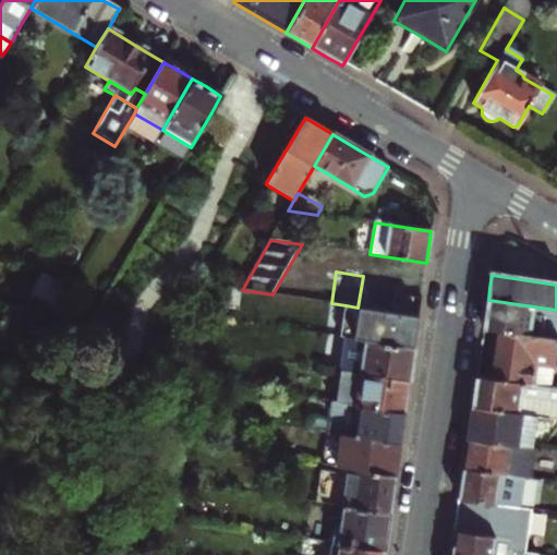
[(364,280),(360,308),(389,312),(394,285),(364,280)]
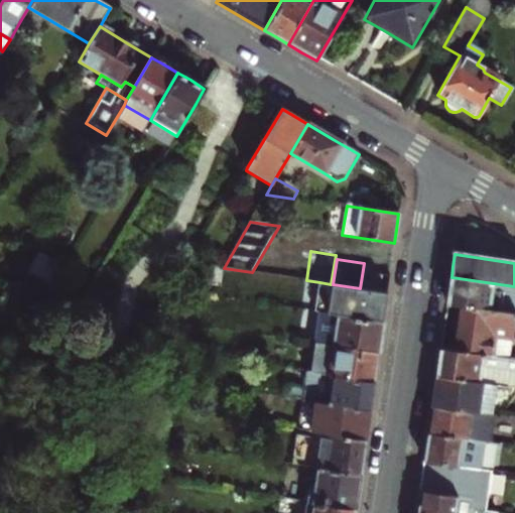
[(389,279),(391,263),(370,260),(368,275),(364,274),(363,288),(387,292),(389,279)]
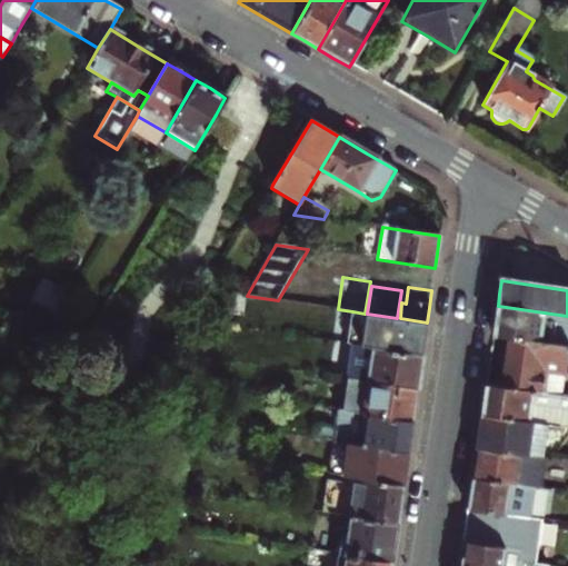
[(494,336),(510,338),(567,347),(567,346),(567,316),(498,306),(496,320),(494,336)]
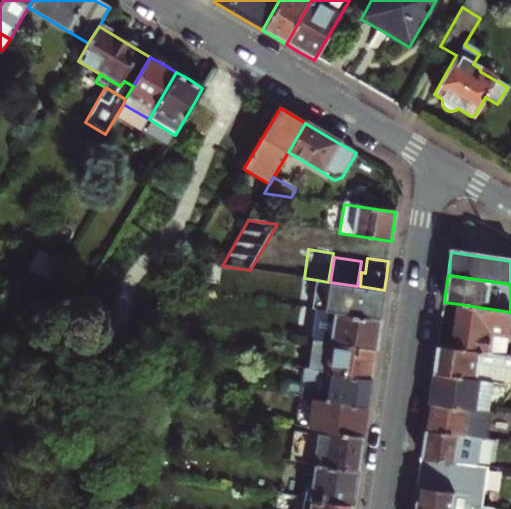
[(317,311),(379,320),(381,306),(384,290),(360,286),(357,286),(330,282),(328,282),(317,280),(312,310),(317,311)]
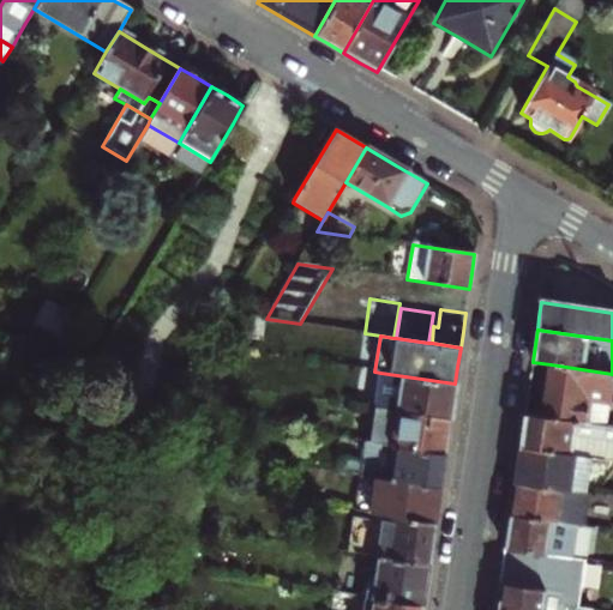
[(546,392),(542,418),(606,427),(611,393),(612,392),(612,374),(551,364),(546,392)]
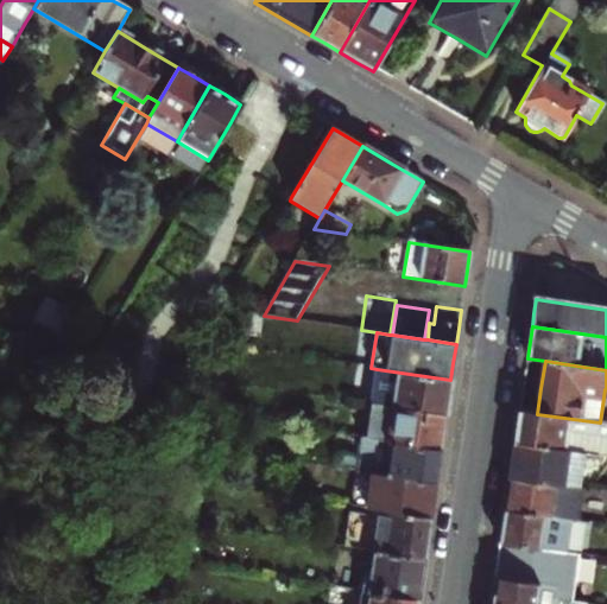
[(371,405),(446,415),(448,399),(450,380),(377,369),(371,405)]
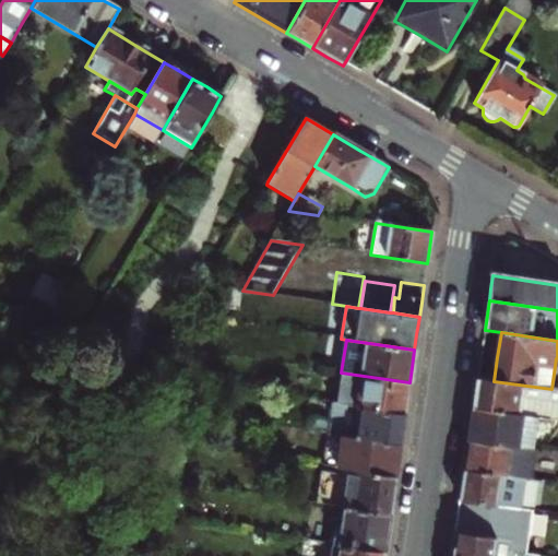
[(341,373),(337,389),(335,405),(343,406),(351,409),(404,416),(406,401),(410,382),(341,373)]
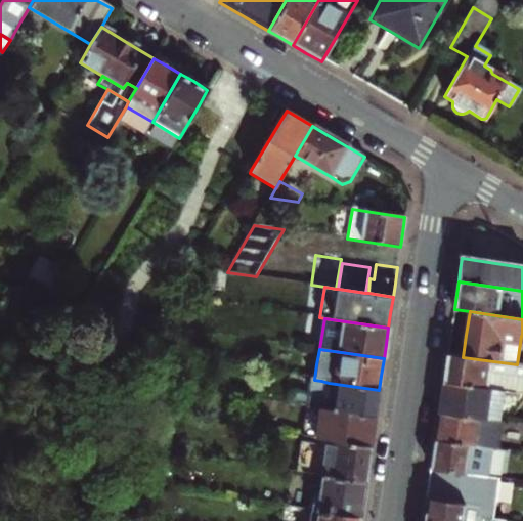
[(522,365),(517,364),(463,357),(447,355),(445,370),(443,383),(506,392),(522,394),(522,365)]
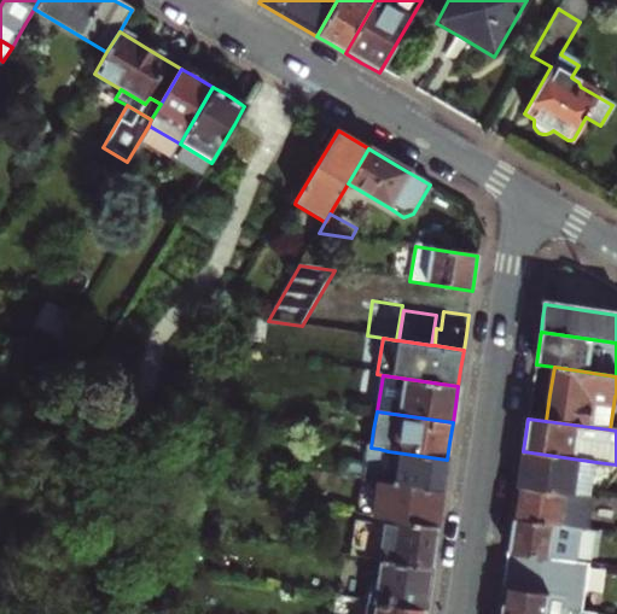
[(444,477),(447,460),(388,451),(379,449),(371,448),(365,448),(362,468),(343,465),(341,477),(362,480),(377,483),(442,492),(444,477)]
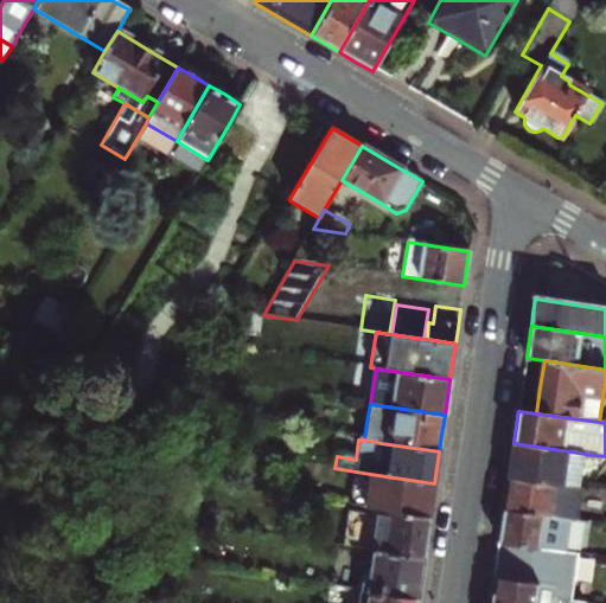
[(586,454),(514,443),(511,461),(509,479),(573,488),(581,489),(586,454)]
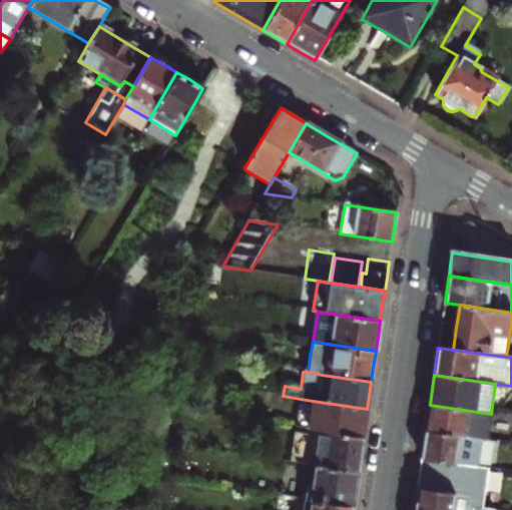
[(353,423),(365,424),(366,417),(367,409),(313,401),(301,399),(296,427),(315,430),(318,431),(351,436),(353,423)]
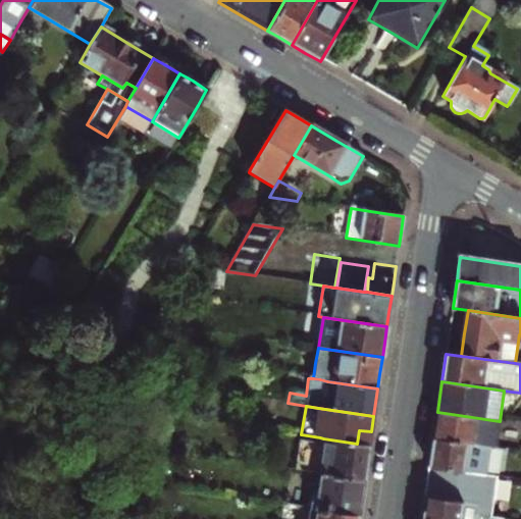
[(492,420),(437,412),(435,426),(433,439),(484,447),(488,448),(492,420)]
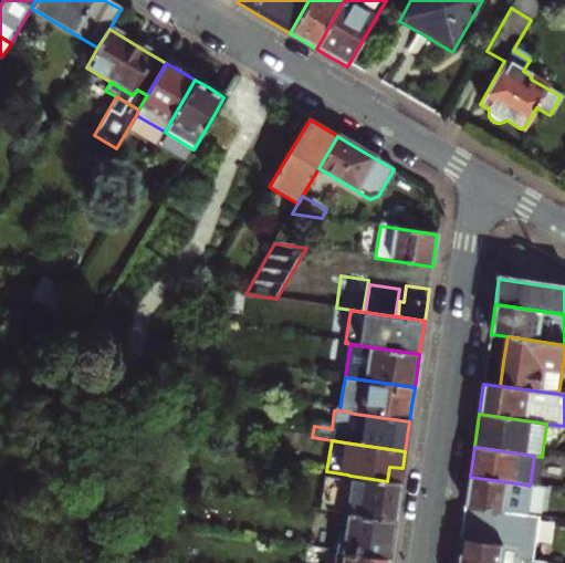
[(389,467),(387,481),(400,483),(403,468),(389,467)]
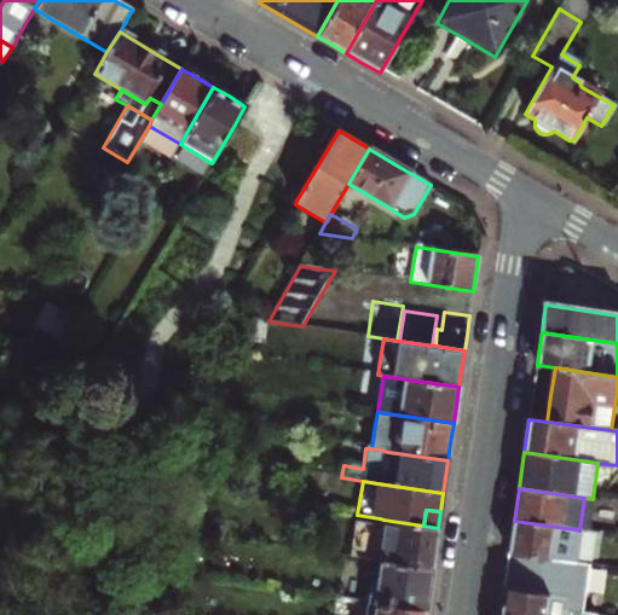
[(373,561),(381,562),(432,569),(434,552),(438,528),(423,526),(383,520),(380,543),(375,541),(373,561)]
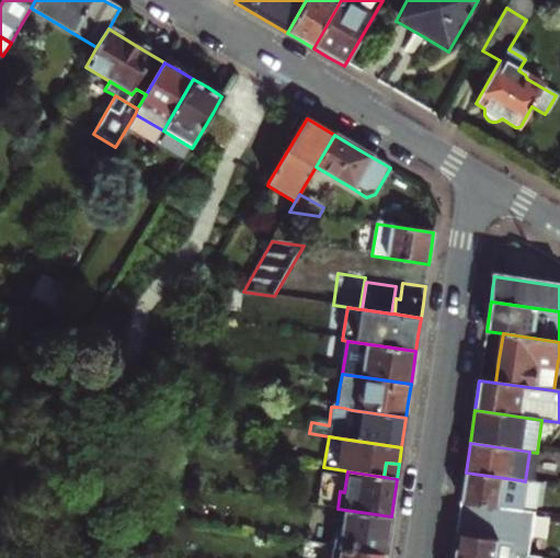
[(516,511),(521,480),(466,473),(464,487),(460,502),(516,511)]
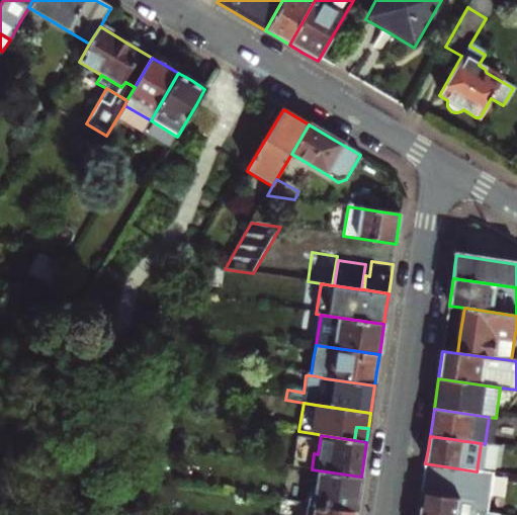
[(422,491),(483,502),(487,473),(477,471),(425,463),(422,491)]
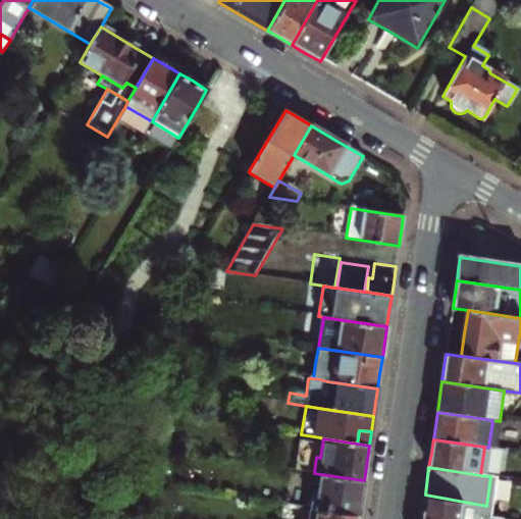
[(312,494),(310,509),(358,516),(361,498),(364,480),(321,474),(318,495),(312,494)]
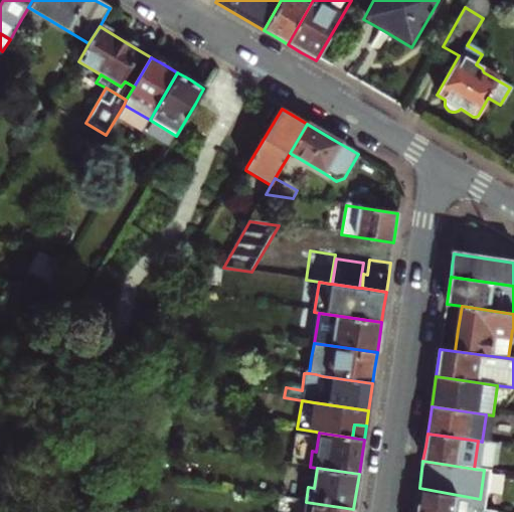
[(480,499),(419,488),(416,505),(415,511),(478,511),(480,499)]
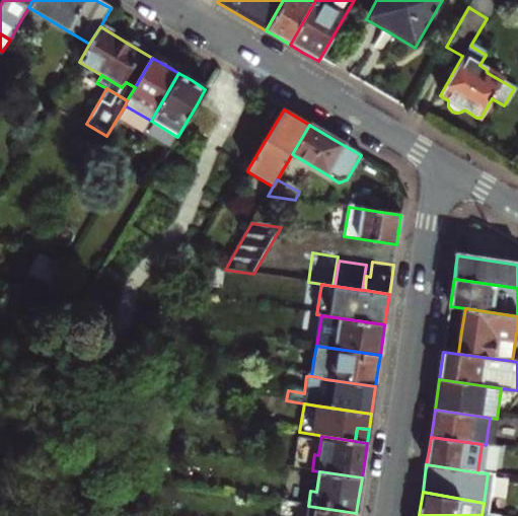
[(356,515),(356,513),(308,506),(306,515),(356,515)]
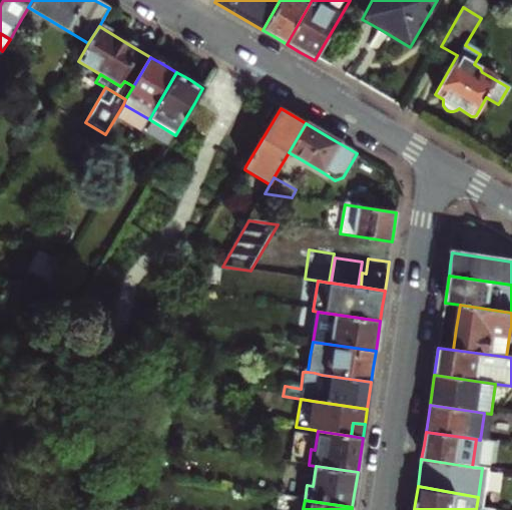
All buildings are outlined.
